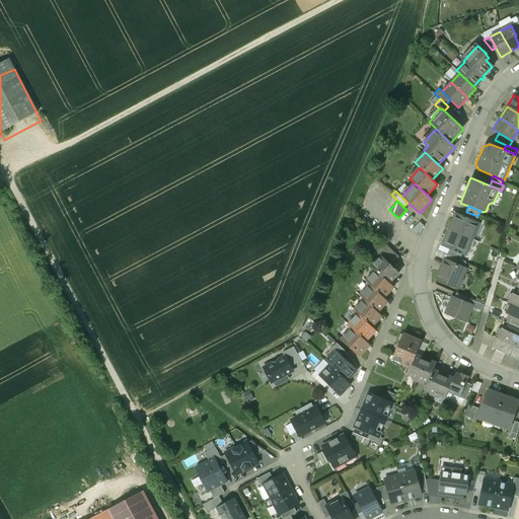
[(477,216),(466,212),(464,217),(475,222),(477,216)]
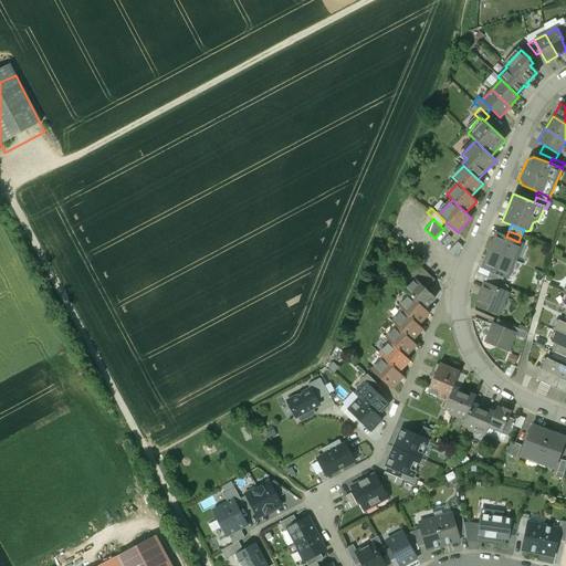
[(496,232),(489,250),(516,262),(523,244),(519,242),(506,237),(496,232)]
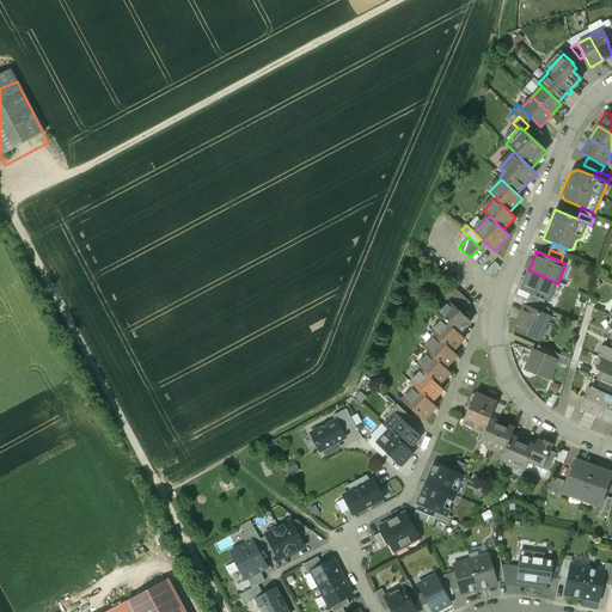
[(495,262),(485,273),(494,281),(500,267),(495,262)]
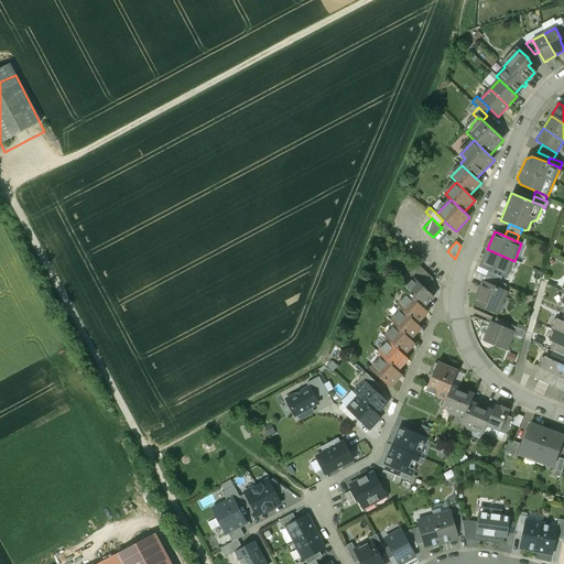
[(507,279),(514,261),(487,249),(479,267),(490,270),(501,275),(507,279)]
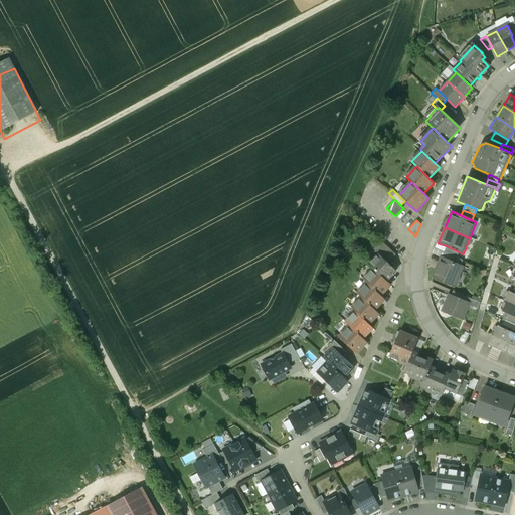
[(373,249),(378,254),(388,264),(395,255),(381,241),(373,249)]
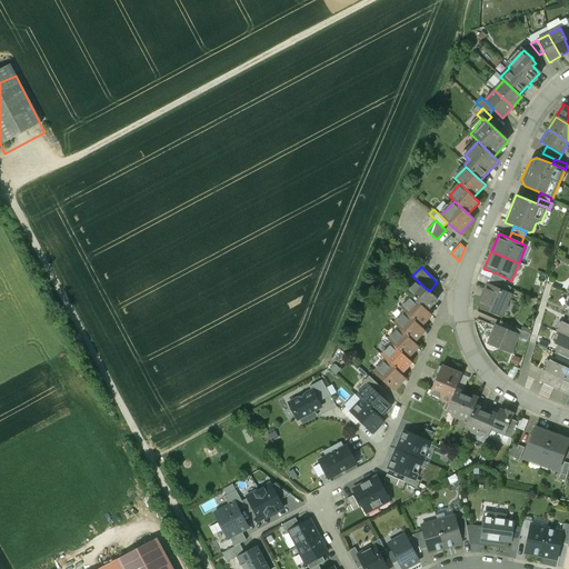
[(506,278),(495,272),(491,279),(503,285),(506,278)]
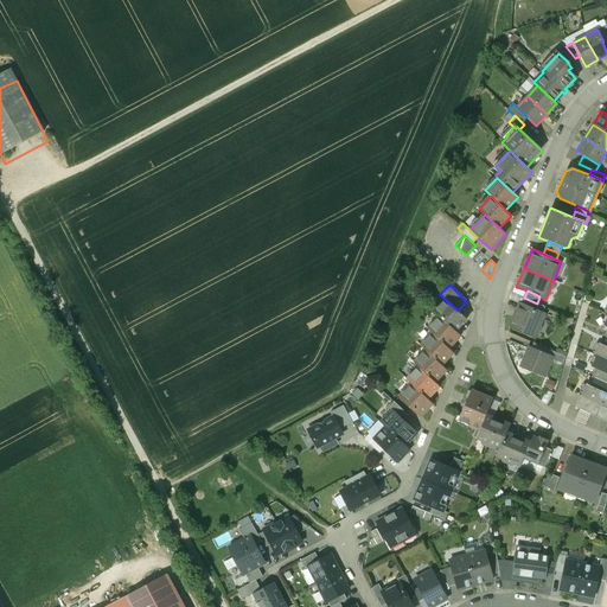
[(523,298),(521,304),(542,313),(545,307),(537,304),(524,298),(523,298)]
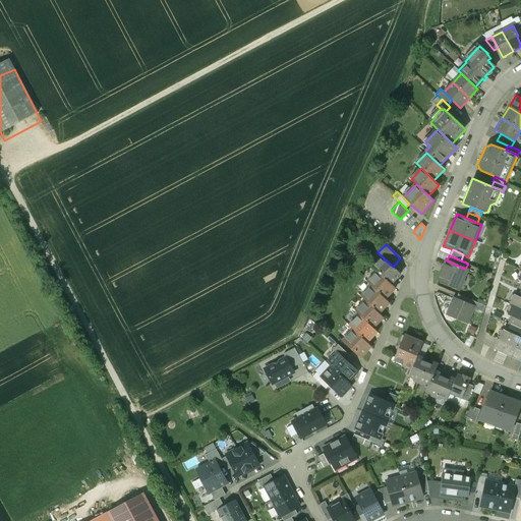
[(393,267),(383,257),(373,268),(378,271),(391,284),(401,274),(393,267)]
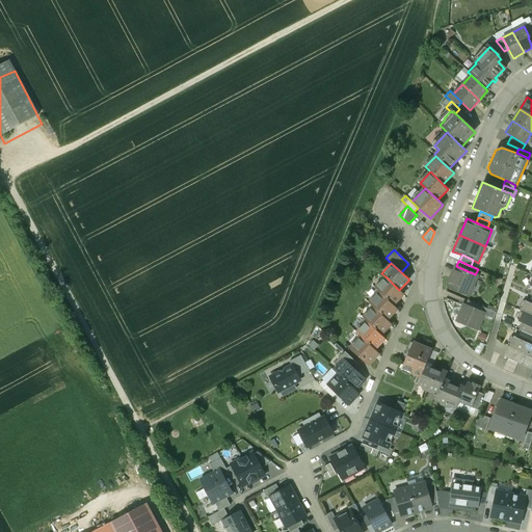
[(471,296),(479,276),(475,274),(456,266),(448,286),(471,296)]
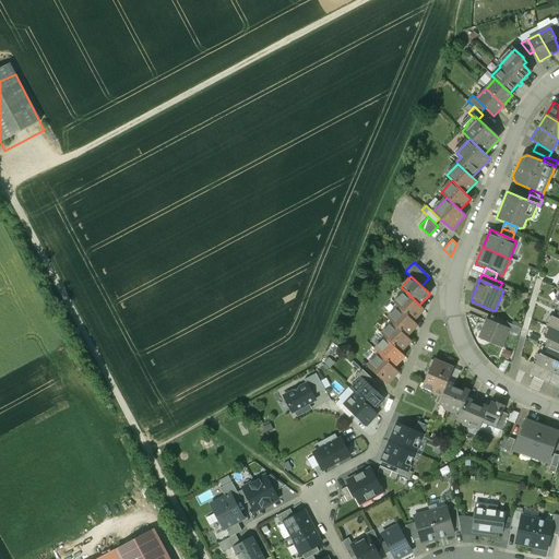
[(419,305),(405,290),(394,302),(399,307),(413,320),(424,309),(419,305)]
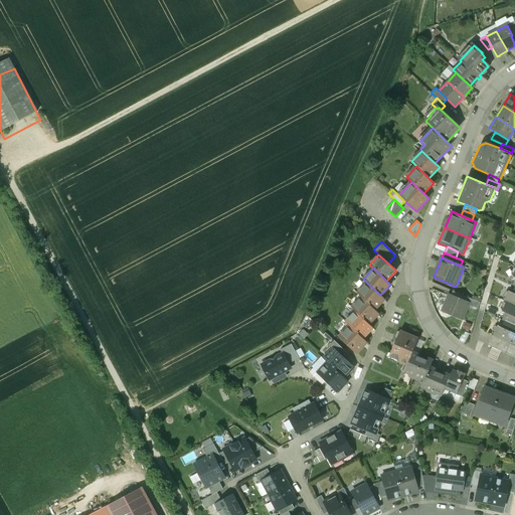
[(514,269),(512,277),(514,278),(514,279),(512,285),(514,287),(512,293),(509,291),(504,300),(506,301),(514,305),(514,269)]
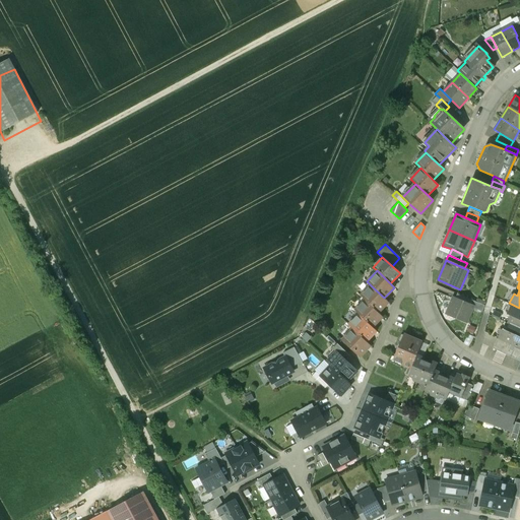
[(384,298),(371,285),(361,296),(365,300),(378,313),(388,302),(384,298)]
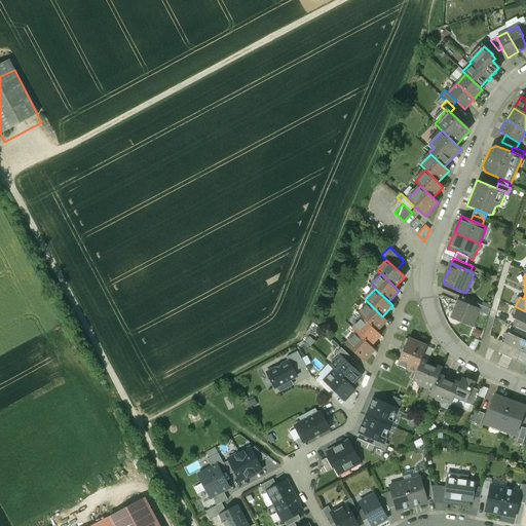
[(476,307),(458,300),(451,317),(474,327),(480,312),(481,309),(476,307)]
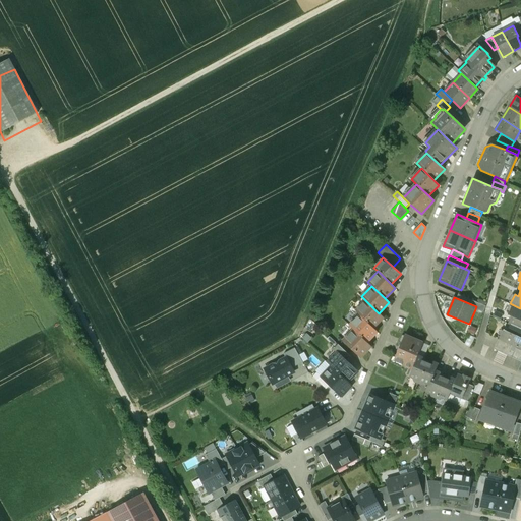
[(379,313),(365,300),(355,310),(359,314),(372,328),(383,316),(379,313)]
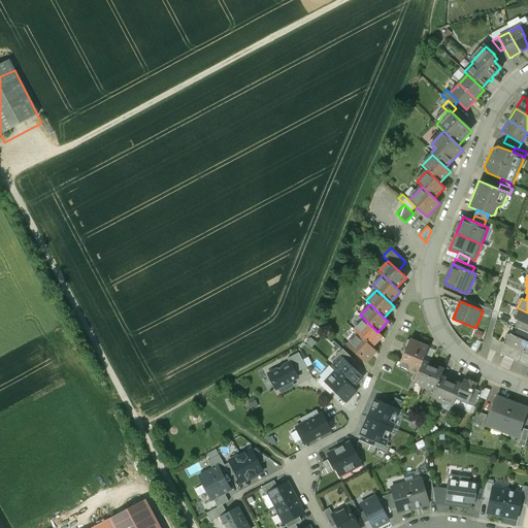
[(479,304),(477,308),(483,310),(482,314),(490,317),(492,310),(479,304)]
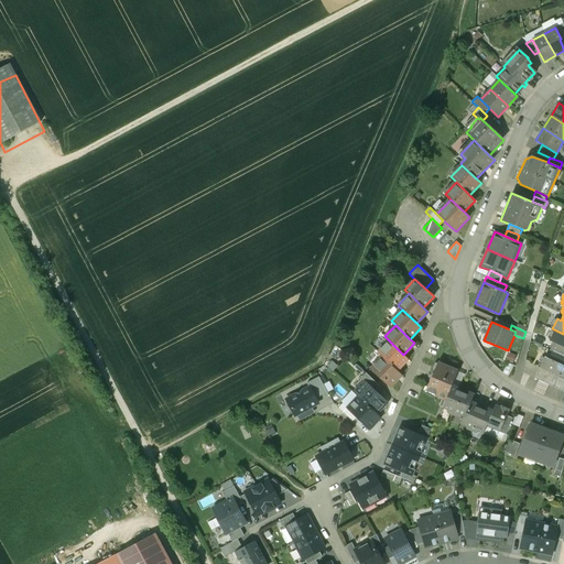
[(563,334),(554,329),(549,340),(553,343),(550,349),(552,350),(549,357),(545,356),(540,367),(563,378),(563,334)]
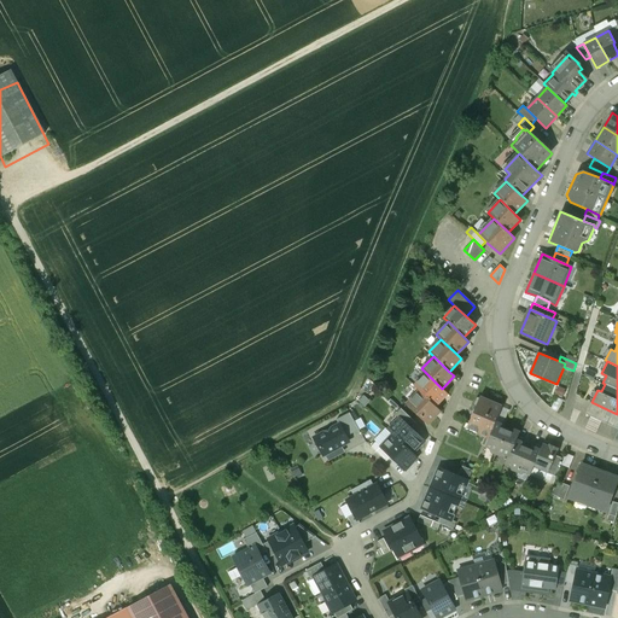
[(588,368),(584,374),(593,379),(596,373),(588,368)]
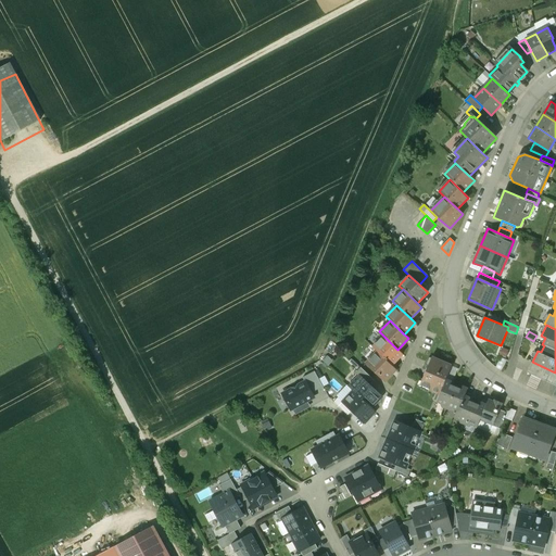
[(397,350),(383,336),(373,348),(377,352),(391,365),(402,354),(397,350)]
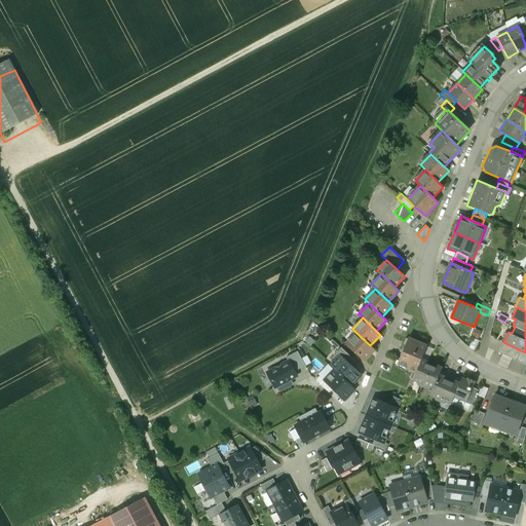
[(481,332),(475,329),(472,336),(479,338),(481,332)]
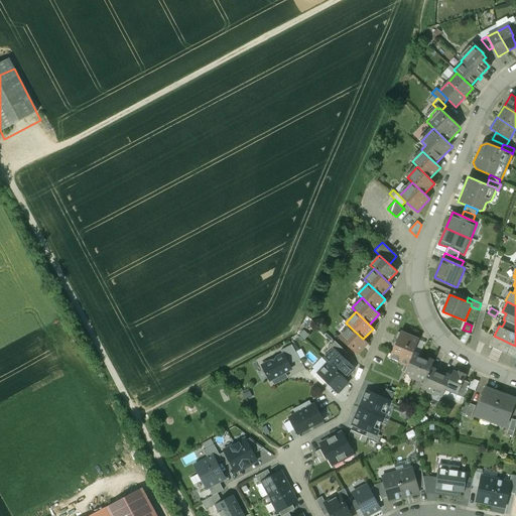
[(340,338),(358,354),(368,343),(363,339),(350,327),(340,338)]
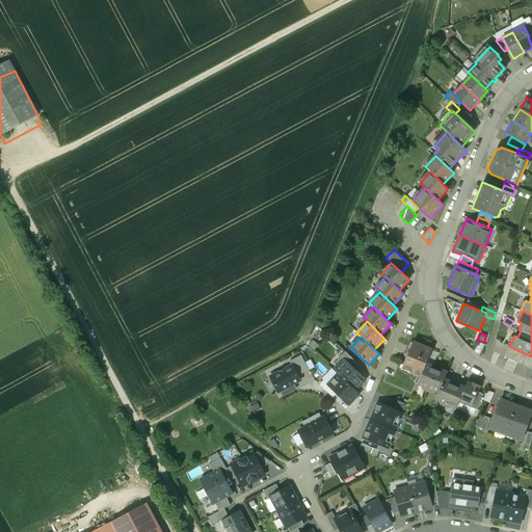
[(431,350),(413,342),(401,369),(421,377),(426,363),(431,350)]
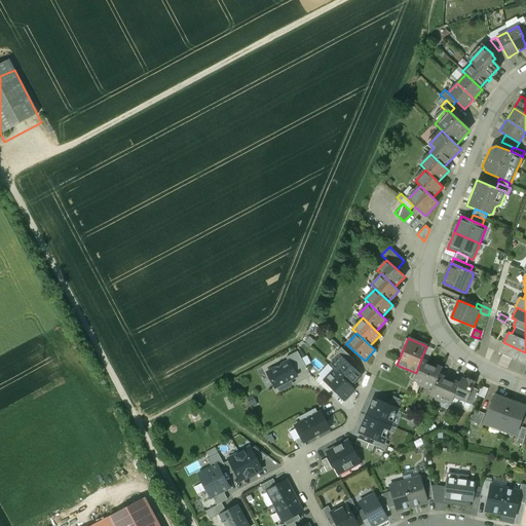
[(525,352),(503,342),(498,352),(502,354),(498,365),(508,369),(512,359),(525,365),(525,367),(522,375),(525,376),(525,352)]
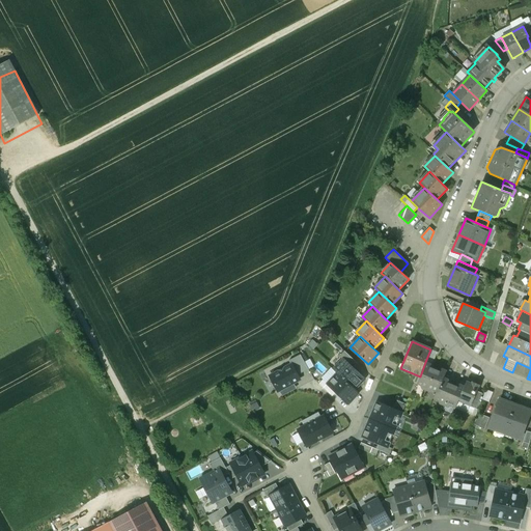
[(343,360),(343,359),(354,369),(359,364),(344,352),(340,357),(343,360)]
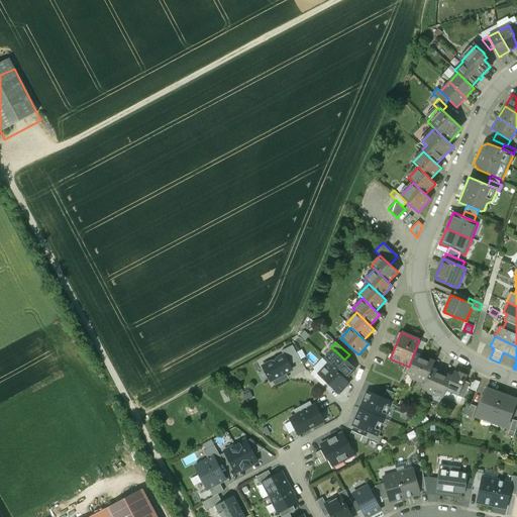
[(283,355),(284,354),(290,366),(300,359),(293,345),(282,351),(283,355)]
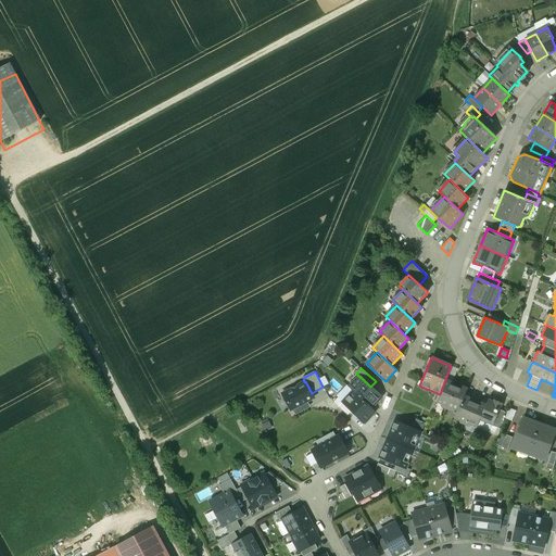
[(371,407),(381,396),(370,387),(359,376),(359,377),(349,387),(353,391),(371,407)]
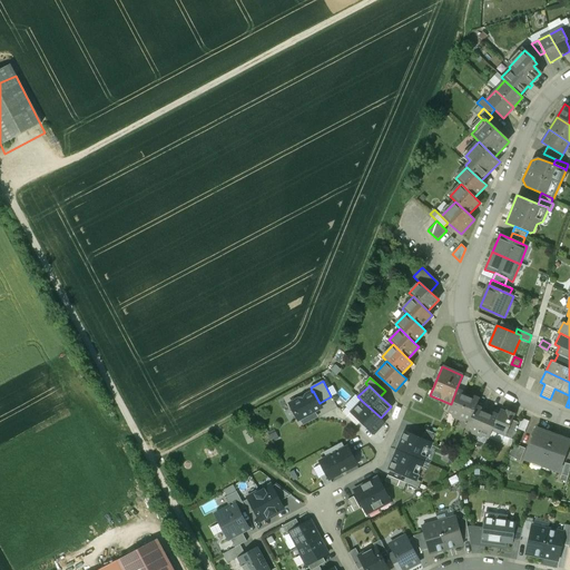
[(462,391),(457,389),(451,404),(446,412),(469,422),(477,405),(480,397),(474,396),(472,396),(471,400),(461,395),(462,392),(462,391)]
